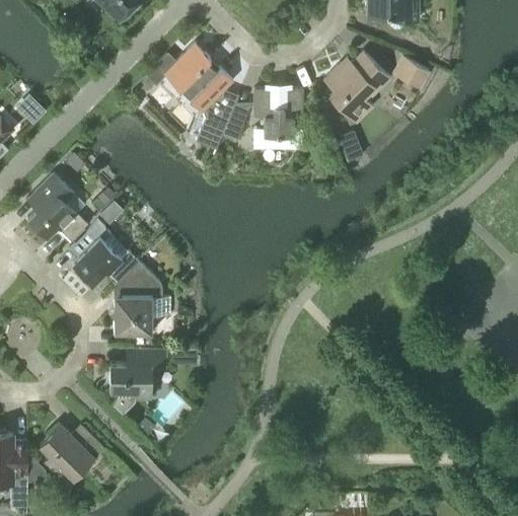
[(96,0),(120,22),(121,21),(124,24),(136,11),(133,8),(140,0),(96,0)]
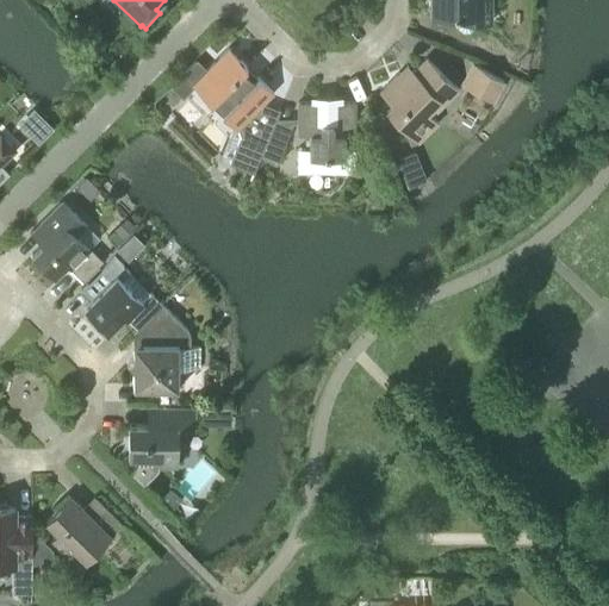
[(491,0),(432,0),(433,18),(458,18),(458,25),(458,27),(458,29),(459,30),(460,32),(461,33),(463,33),(466,35),(467,35),(470,33),(472,32),(473,31),(473,30),(474,29),(476,26),(476,25),(476,0),(491,0)]
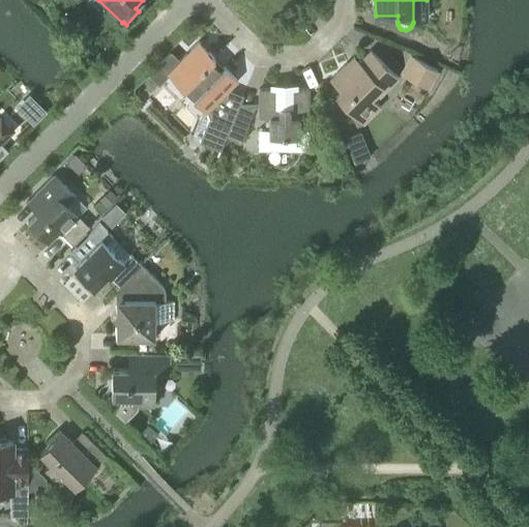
[(168,76),(206,114),(238,83),(225,69),(222,72),(211,63),(215,60),(200,44),(168,76)]
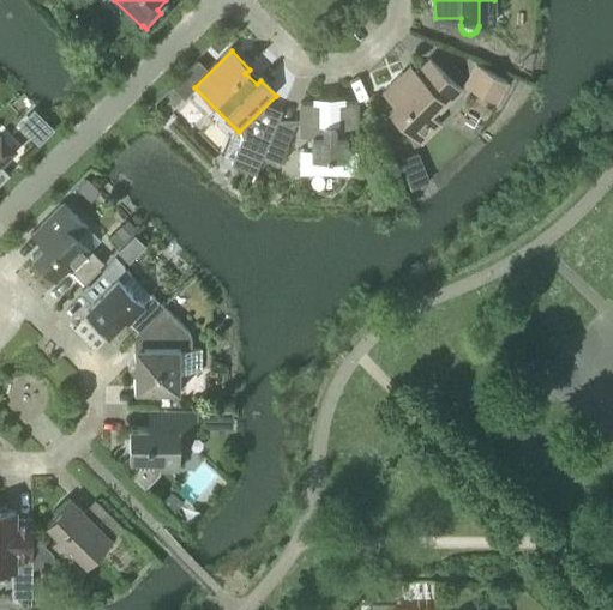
[(384,96),(395,107),(389,113),(421,146),(442,126),(436,120),(462,94),(431,61),(416,76),(410,77),(407,80),(403,76),(384,96)]
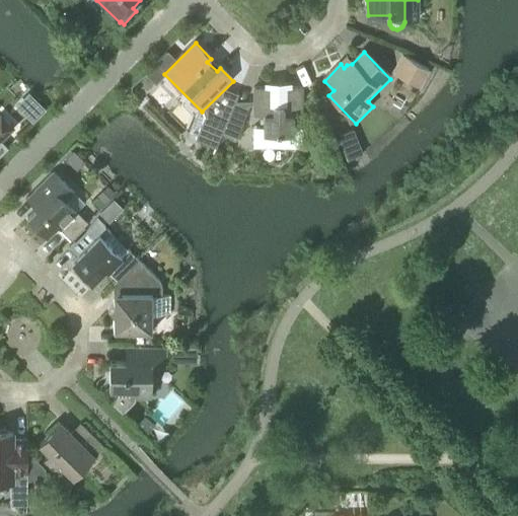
[(402,56),(392,73),(421,89),(430,72),(402,56)]
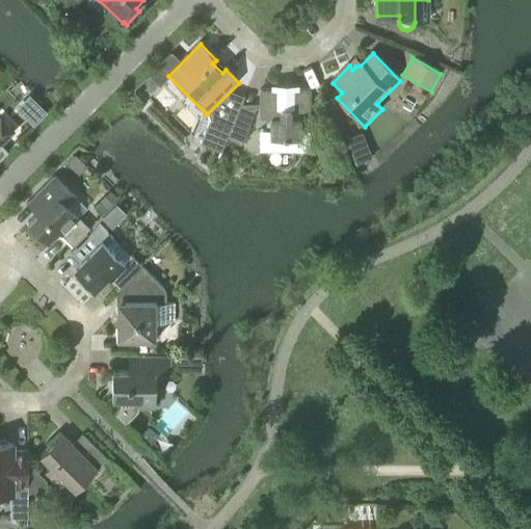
[(261,133),(261,153),(311,152),(311,133),(300,133),(300,121),(311,121),(311,91),(293,91),(293,98),(279,98),(279,91),(261,91),(261,121),(271,121),(271,133),(261,133)]
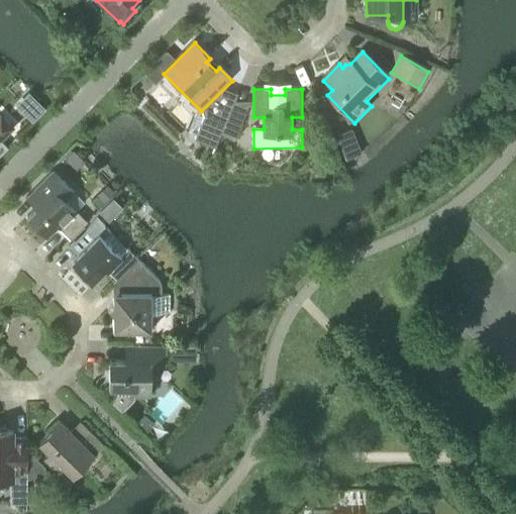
[(29,94),(16,107),(32,124),(32,125),(45,112),(46,112),(40,106),(29,94)]
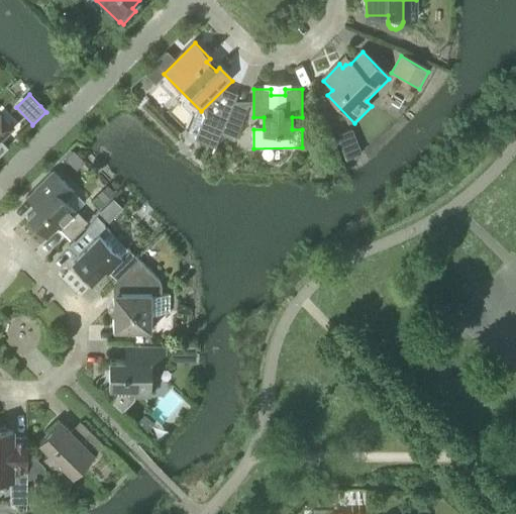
[(204,117),(195,140),(215,149),(221,136),(225,126),(204,117)]
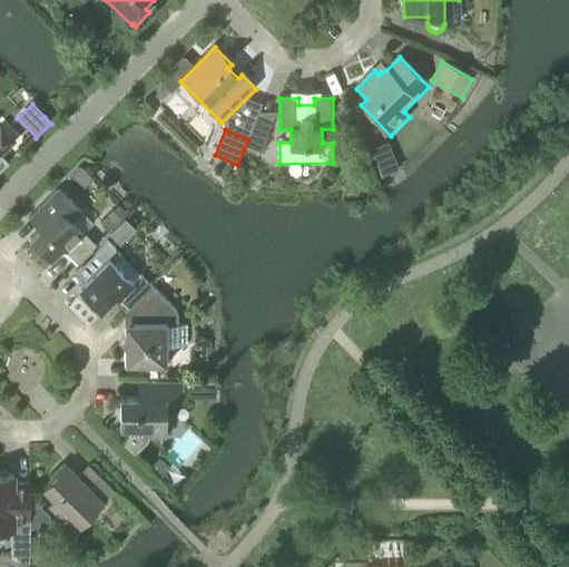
[(0,173),(9,165),(9,164),(0,155),(0,153),(5,154),(12,146),(12,139),(5,132),(0,130),(0,173)]
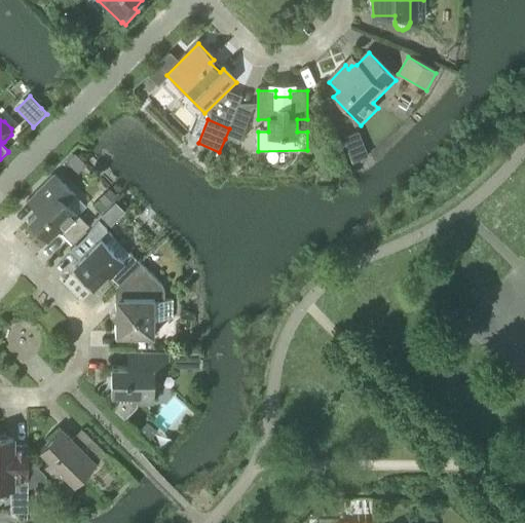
[(229,128),(225,139),(239,144),(244,133),(230,126),(229,128)]
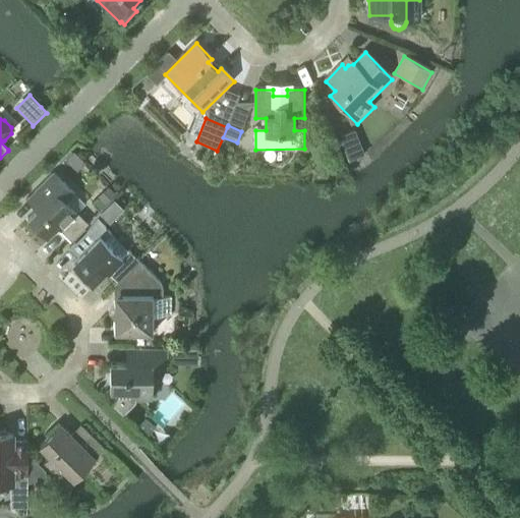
[(356,133),(339,139),(348,163),(365,156),(356,133)]
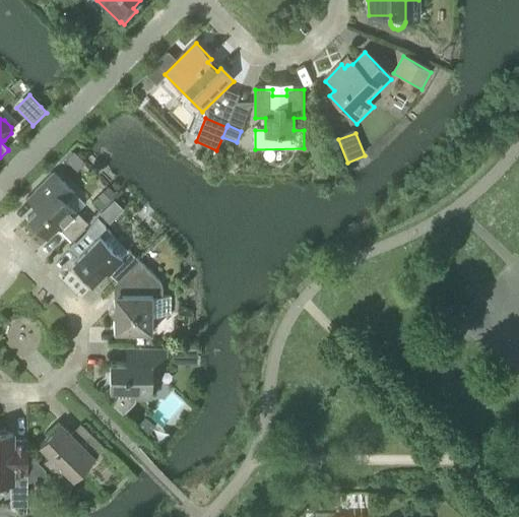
[(54,174),(35,193),(27,200),(38,210),(27,220),(47,240),(58,229),(61,232),(77,214),(66,203),(75,194),(54,174)]
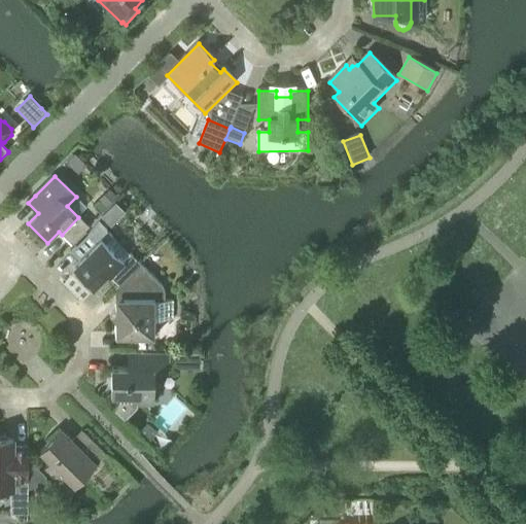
[(119,286),(140,265),(131,255),(119,267),(102,249),(113,238),(100,224),(88,236),(97,245),(73,269),(79,274),(75,278),(94,295),(98,290),(96,288),(107,276),(110,279),(111,278),(119,286)]
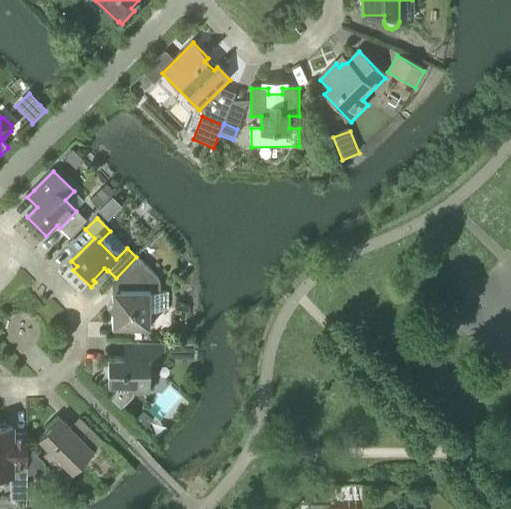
[(120,302),(112,302),(107,308),(112,313),(112,329),(150,329),(150,311),(169,311),(169,293),(159,293),(159,282),(136,257),(116,278),(111,283),(120,291),(120,302)]
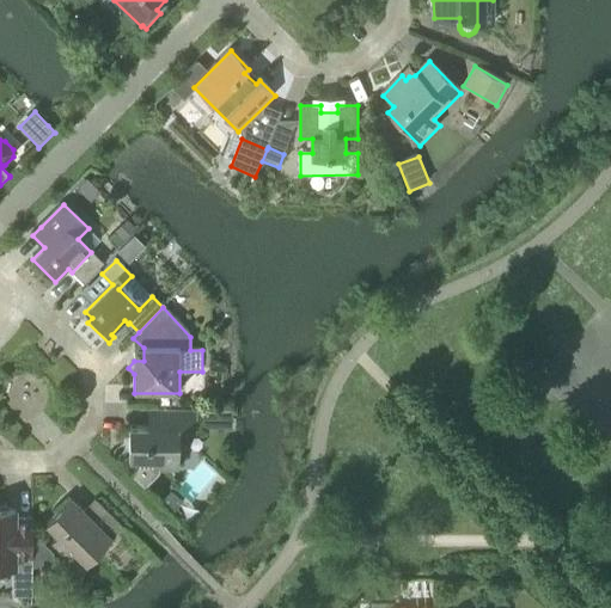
[(215,411),(199,411),(199,430),(215,430),(215,411)]
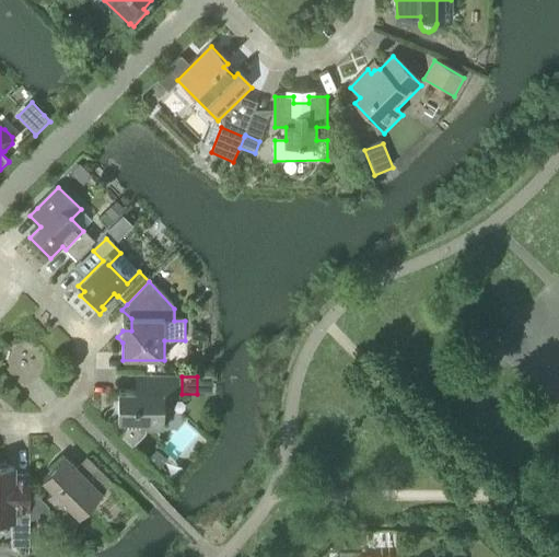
[(135,378),(135,393),(118,393),(118,424),(120,424),(120,428),(118,428),(118,434),(132,448),(146,434),(144,429),(164,429),(163,399),(179,399),(179,378),(165,378),(135,378)]
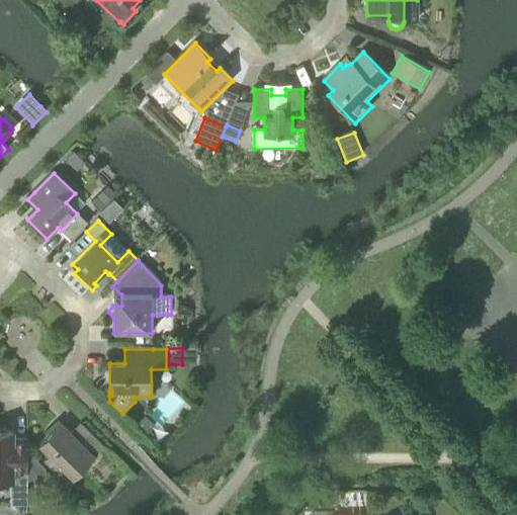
[(145,418),(137,427),(147,436),(155,427),(145,418)]
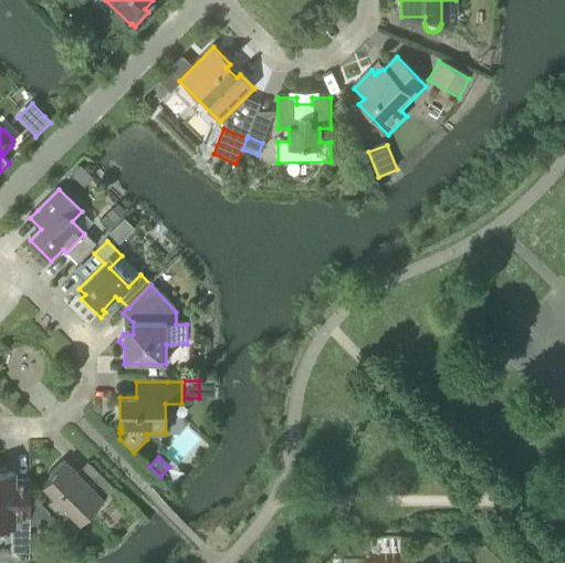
[(70,513),(81,523),(104,501),(103,500),(114,489),(93,469),(83,480),(66,464),(43,486),(54,497),(49,502),(65,518),(70,513)]
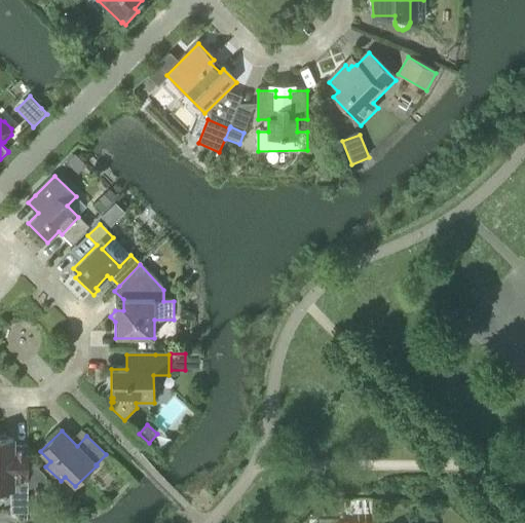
[(13,482),(28,482),(28,447),(13,447),(13,440),(0,439),(0,489),(13,489),(13,482)]
